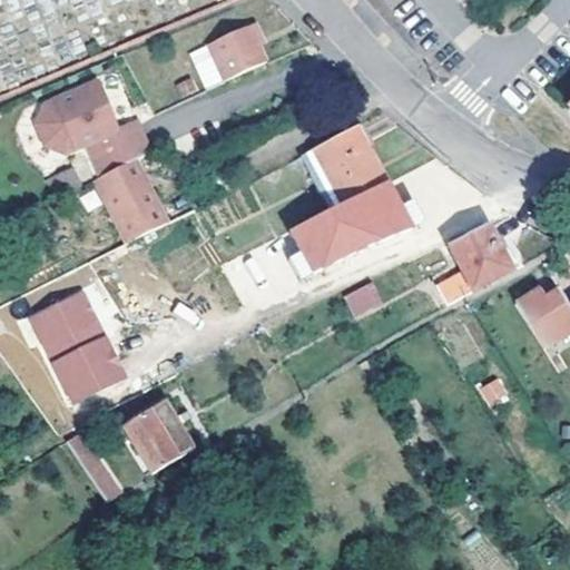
[(473,0),(461,0),(470,10),(477,3),(473,0)]
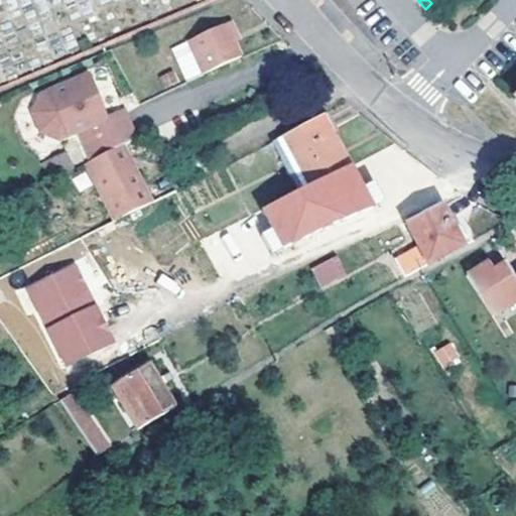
[(239,37),(230,18),(223,22),(232,41),(239,37)]
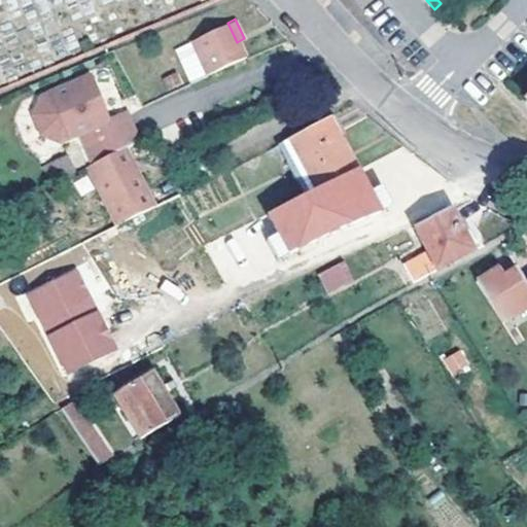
[(237,42),(227,23),(186,41),(204,78),(244,59),(237,42)]
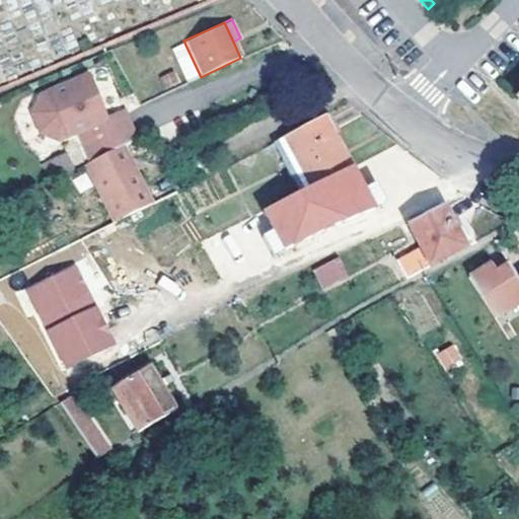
[(45,101),(61,140),(75,134),(89,162),(122,146),(135,140),(121,113),(102,121),(81,82),(45,101)]
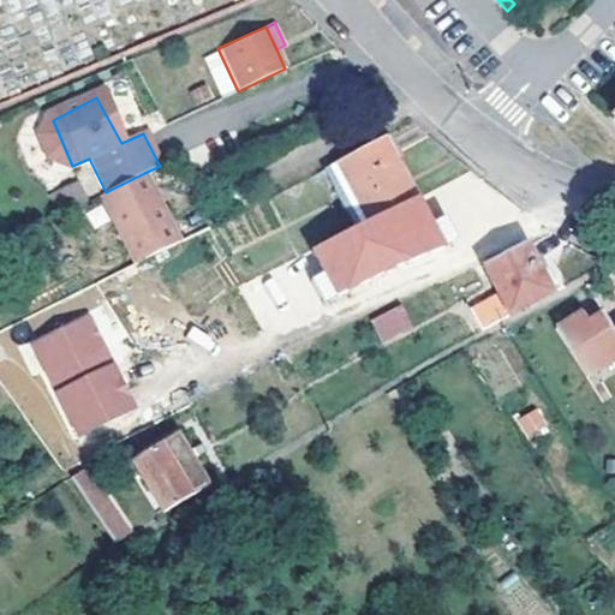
[(72,166),(53,120),(45,124),(33,148),(42,166),(67,169),(72,166)]
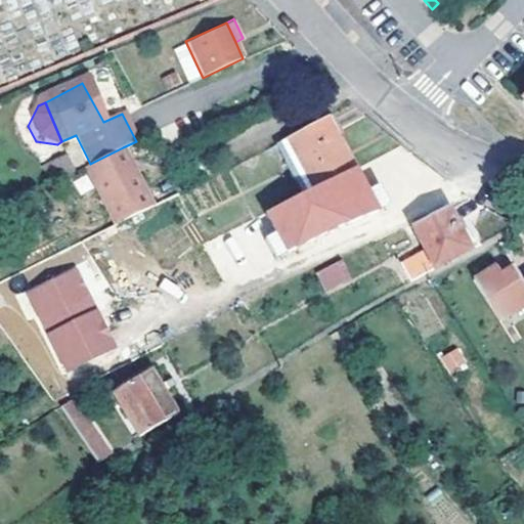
[(352,168),(325,118),(288,138),(313,187),(352,168)]
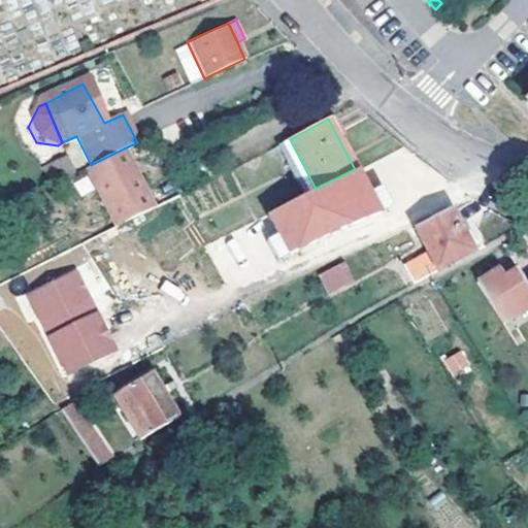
[(154,206),(124,149),(91,165),(85,168),(116,227),(154,206)]
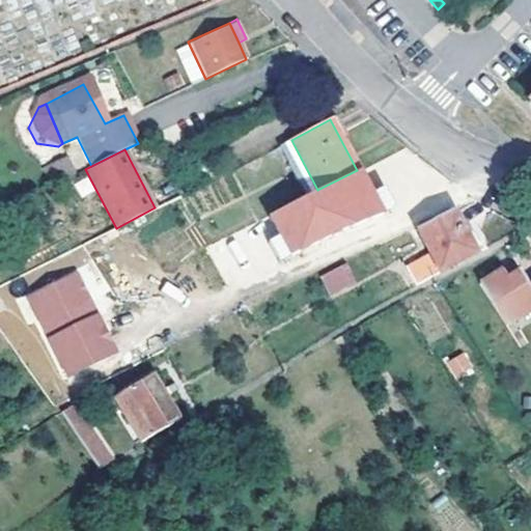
[(400,179),(389,155),(357,170),(317,190),(286,205),(301,228),(400,179)]
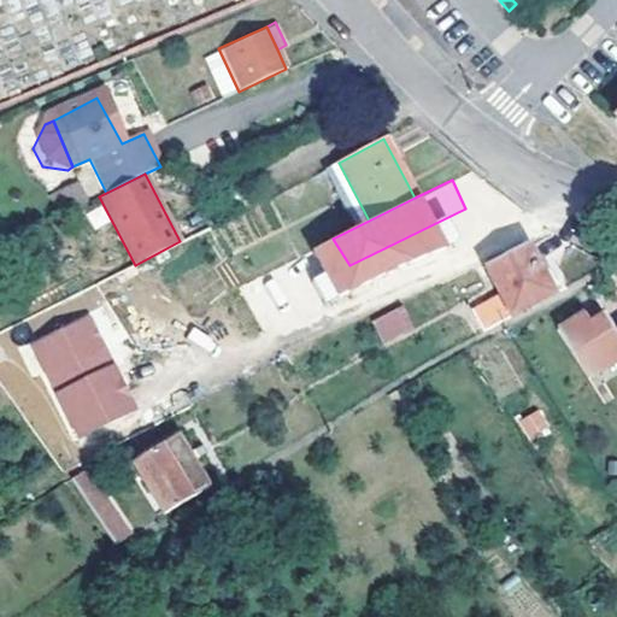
[(77,191),(72,182),(46,197),(57,218),(65,215),(58,200),(77,191)]
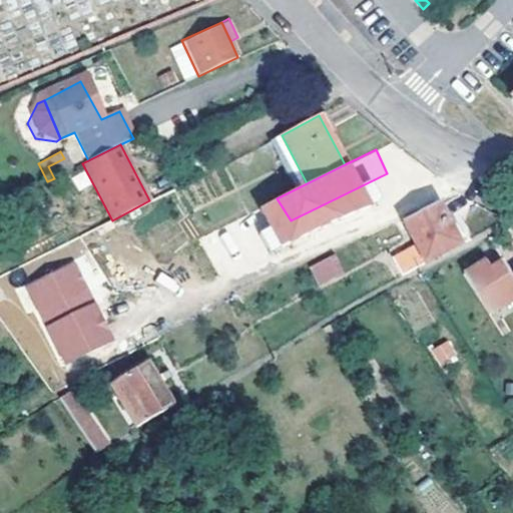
[(48,166),(54,178),(70,170),(64,158),(48,166)]
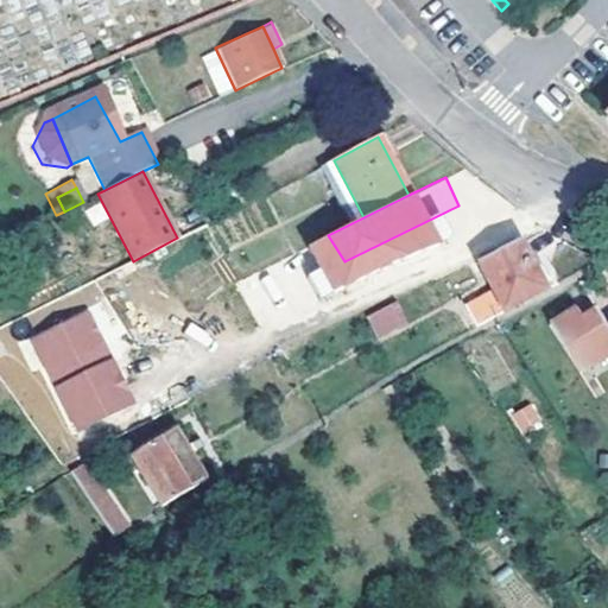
[(543,289),(518,241),(477,261),(502,310),(543,289)]
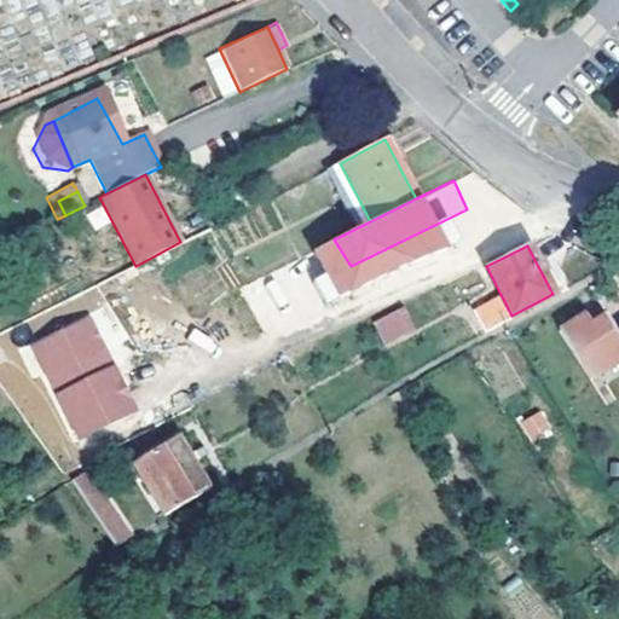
[(386,346),(417,329),(404,305),(372,322),(386,346)]
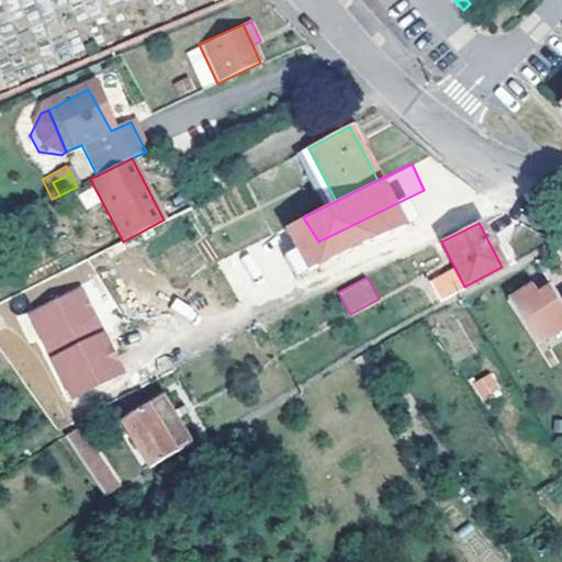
[(451,293),(442,277),(430,283),(439,300),(451,293)]
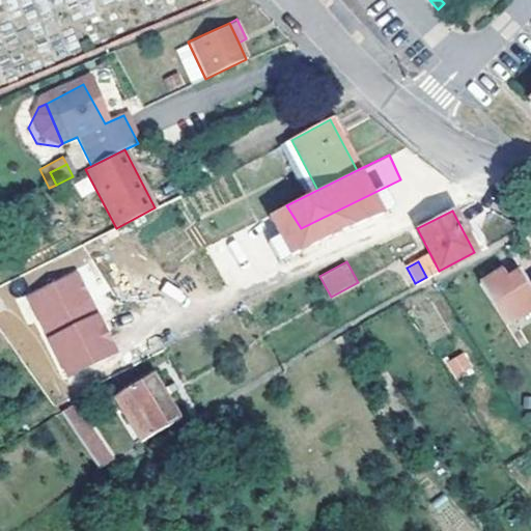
[(530,294),(516,273),(510,279),(502,269),(478,285),(499,315),(507,328),(530,311),(530,294)]
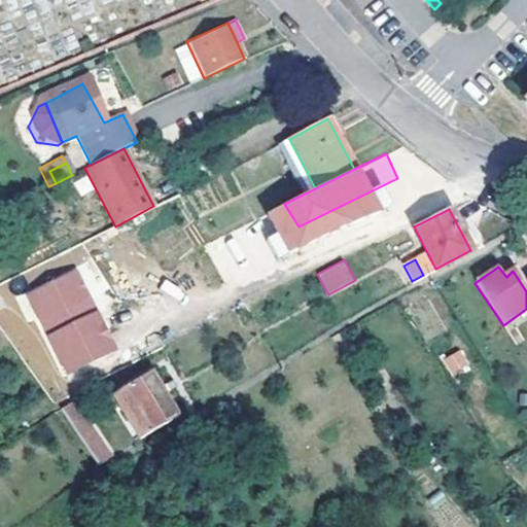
[(88,302),(75,275),(34,294),(44,316),(38,319),(66,377),(113,354),(96,317),(89,320),(81,305),(88,302)]
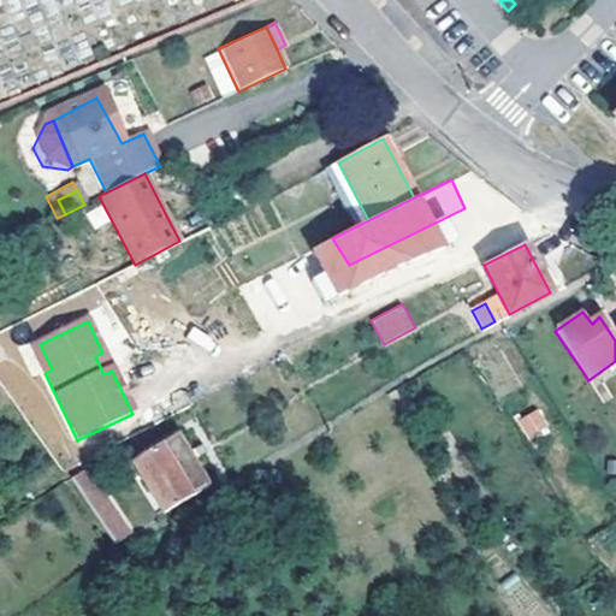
[(104,374),(112,371),(102,353),(95,356),(104,374)]
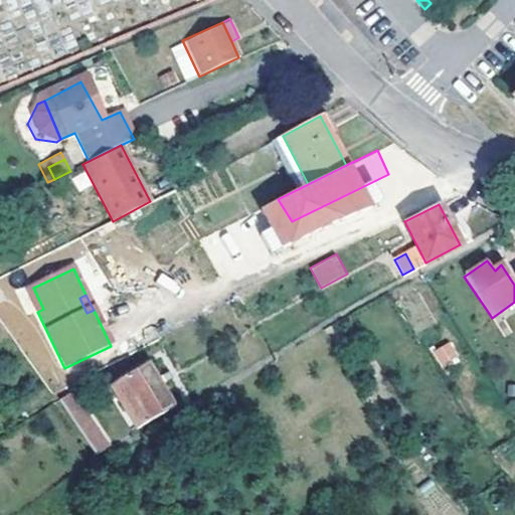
[(451,341),(432,349),(440,368),(460,360),(451,341)]
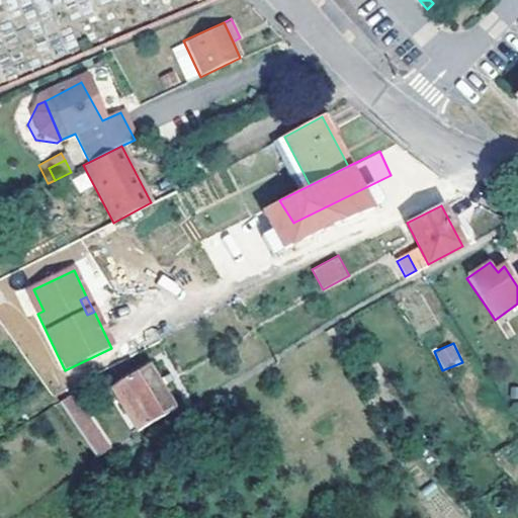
[(147,366),(109,389),(136,432),(173,409),(147,366)]
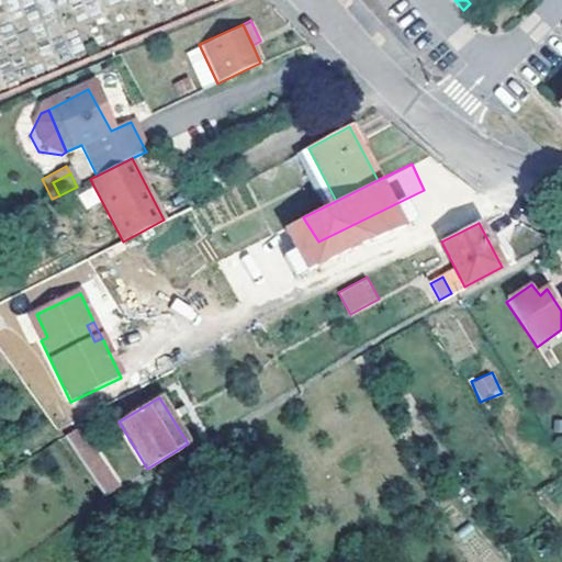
[(116,487),(78,429),(65,437),(104,495),(116,487)]
